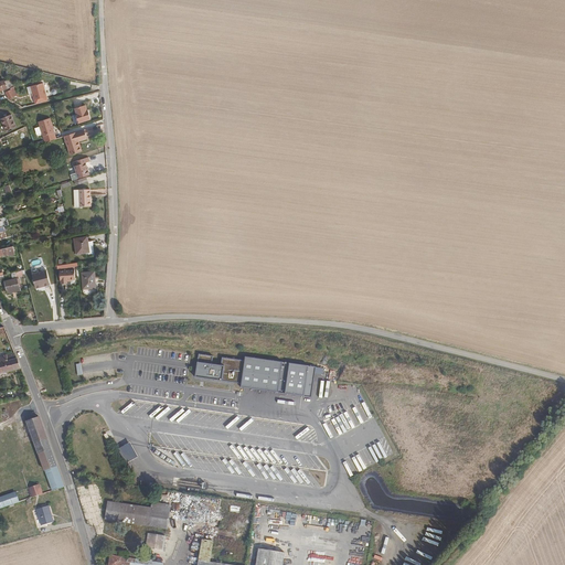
[(46,97),(45,91),(43,83),(31,87),(34,100),(46,97)]
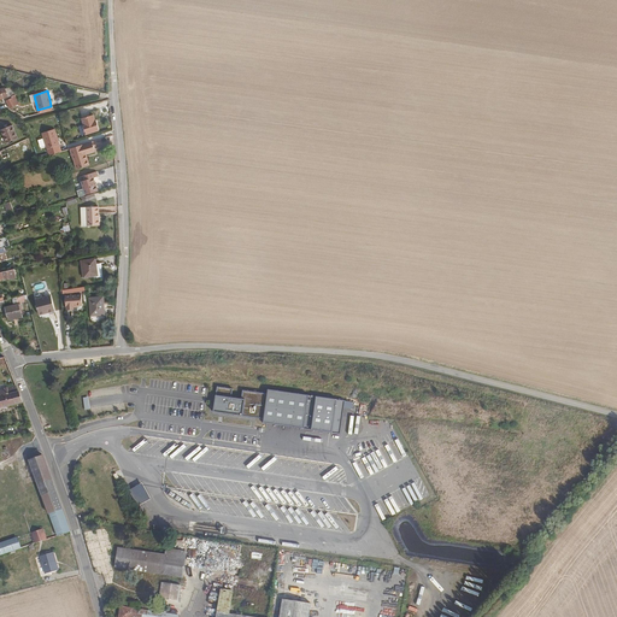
[(17,104),(15,98),(12,99),(11,99),(6,101),(9,107),(10,107),(17,104)]
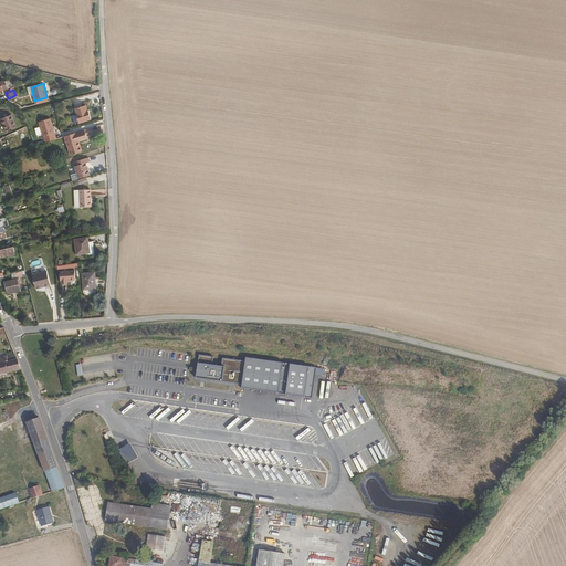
[(86,113),(85,109),(86,109),(84,104),(74,107),(75,112),(75,113),(77,122),(90,118),(88,113),(86,113)]
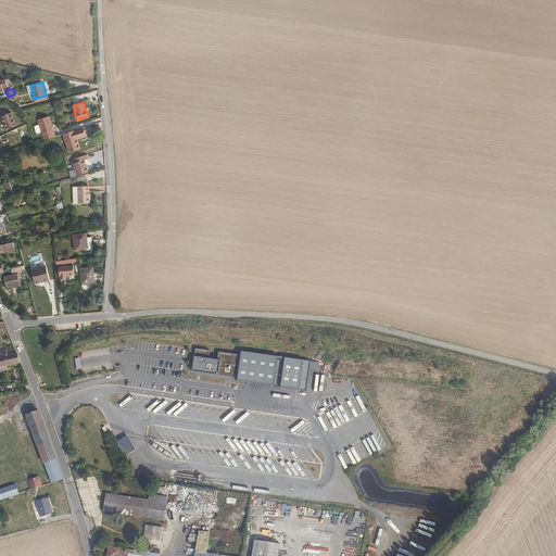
[(16,124),(12,115),(11,113),(0,117),(5,129),(16,124)]
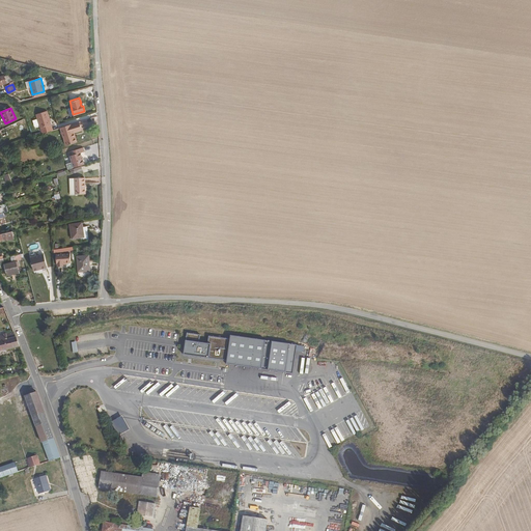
[(48,118),(46,112),(35,115),(40,133),(50,130),(47,118),(48,118)]
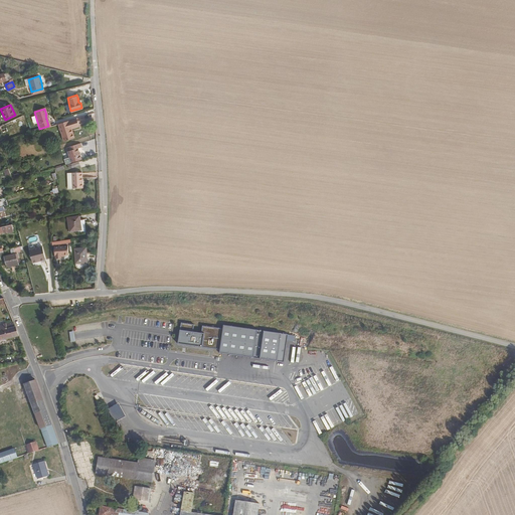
[(79,125),(93,121),(91,115),(78,118),(79,125)]
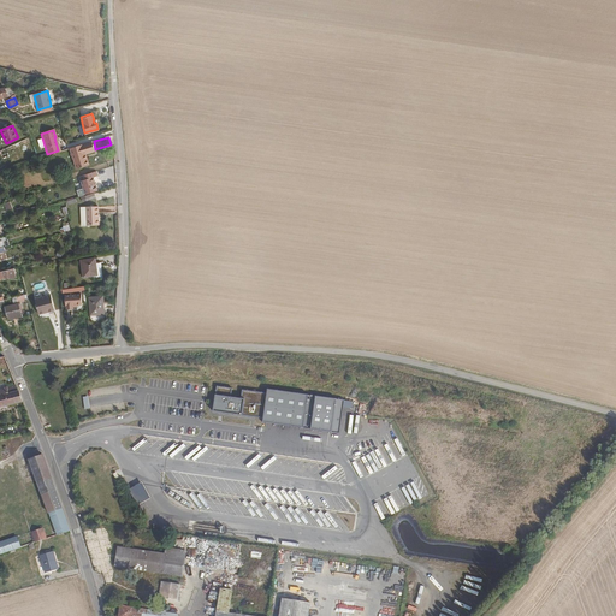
[(84,166),(82,155),(83,155),(93,152),(89,142),(67,149),(75,170),(84,166)]
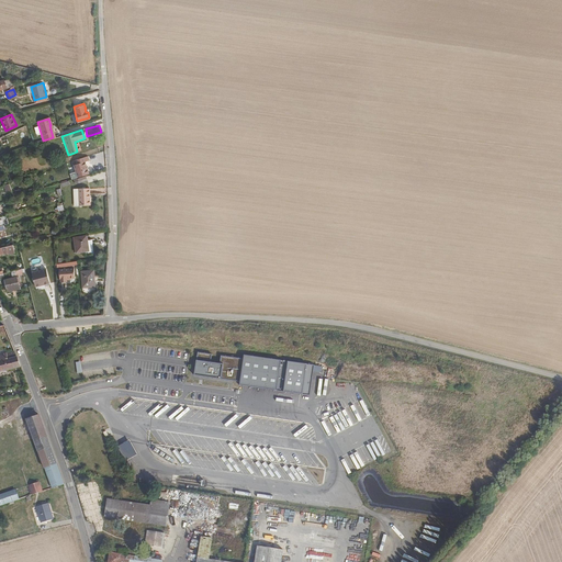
[(87,173),(82,163),(87,161),(86,156),(70,161),(76,178),(87,173)]
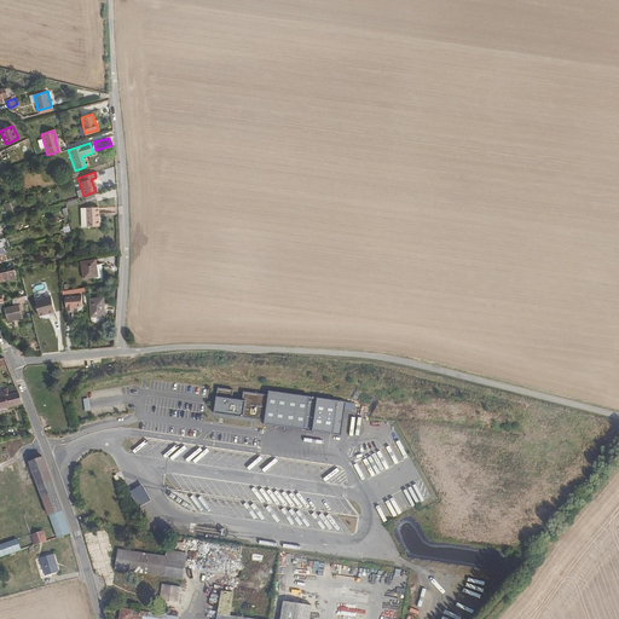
[(97,220),(96,208),(85,208),(86,227),(99,226),(98,220),(97,220)]
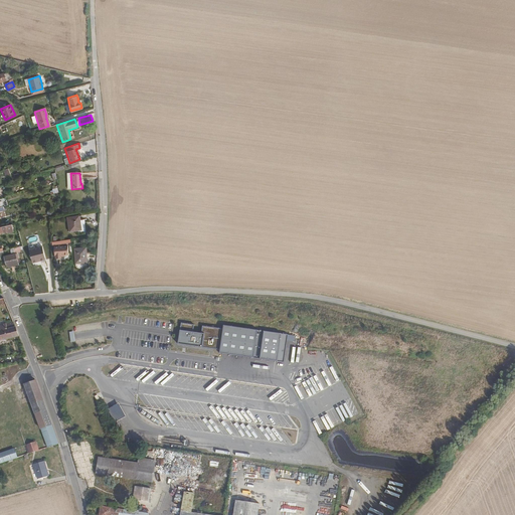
[(78,230),(76,220),(76,216),(64,218),(66,232),(78,230)]
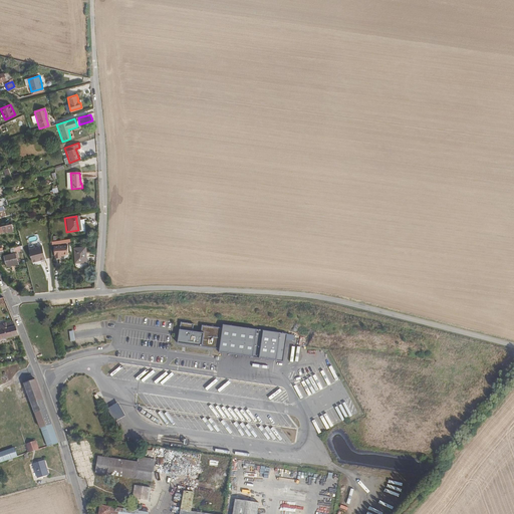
[(39,240),(38,235),(37,232),(31,233),(33,241),(39,240)]
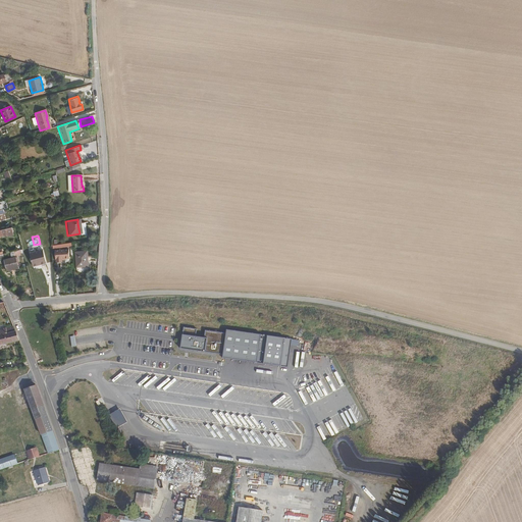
[(67,258),(67,249),(53,250),(54,259),(55,259),(55,261),(61,261),(61,258),(67,258)]
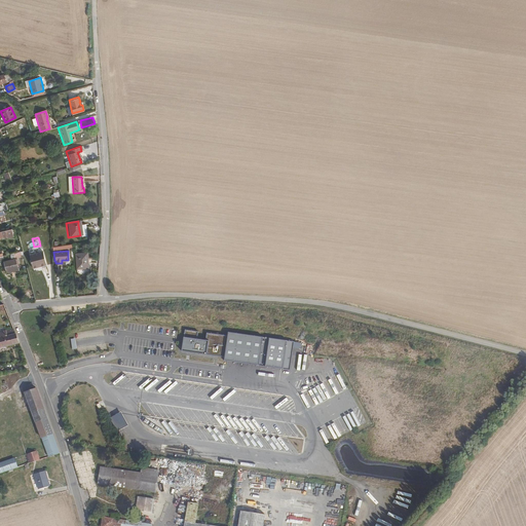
[(47,265),(44,255),(44,252),(30,255),(33,268),(47,265)]
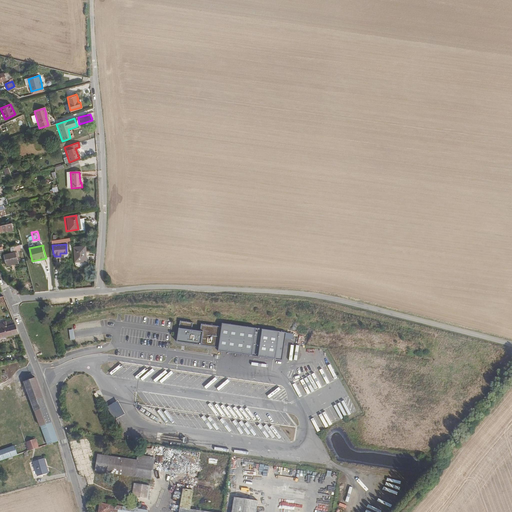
[(85,260),(84,249),(84,246),(72,247),(73,262),(85,261),(85,260)]
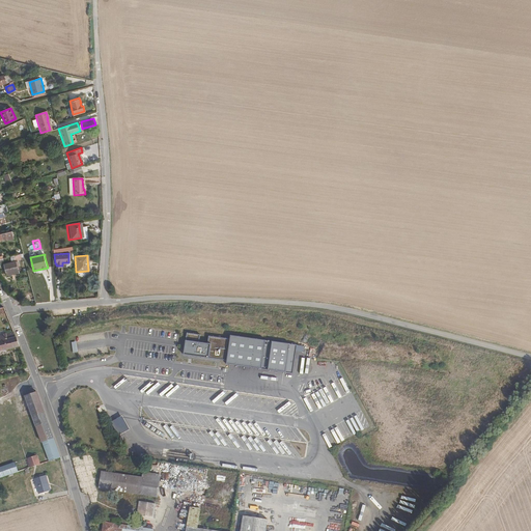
[(18,271),(16,262),(5,266),(7,274),(18,271)]
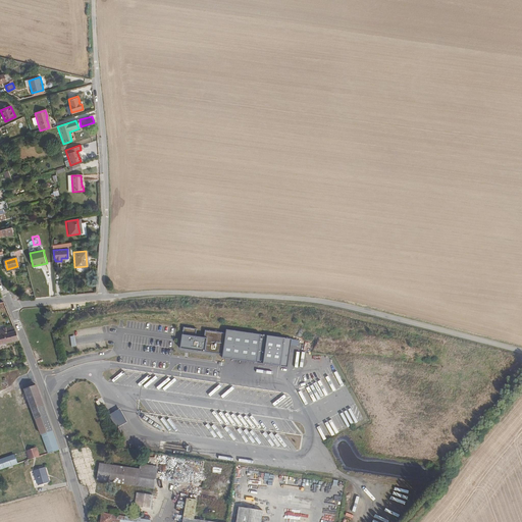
[(0,345),(15,342),(18,340),(13,326),(0,329),(0,345)]
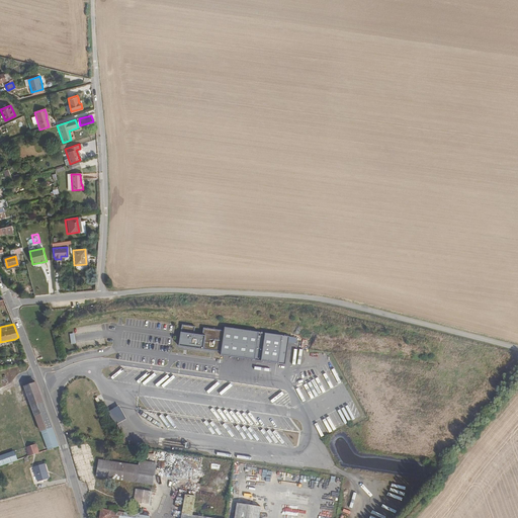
[(182,325),(179,347),(222,353),(225,331),(182,325)]
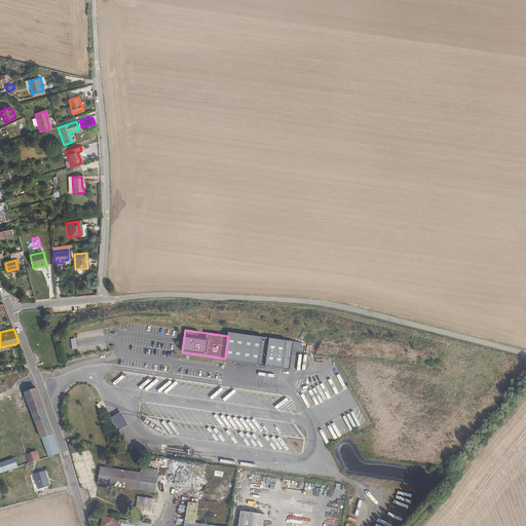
[(229,334),(225,361),(266,367),(269,339),(229,334)]
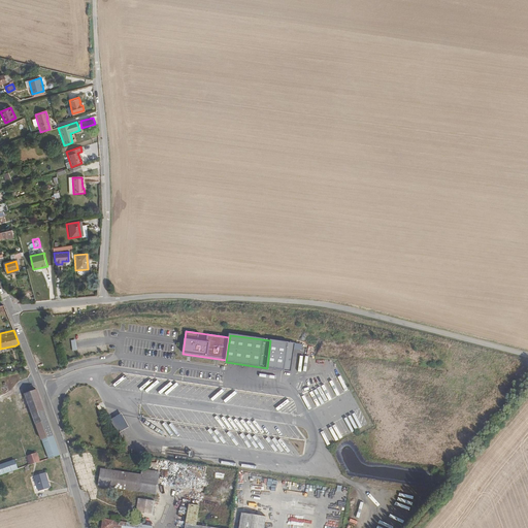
[(270,340),(267,368),(292,371),(296,344),(270,340)]
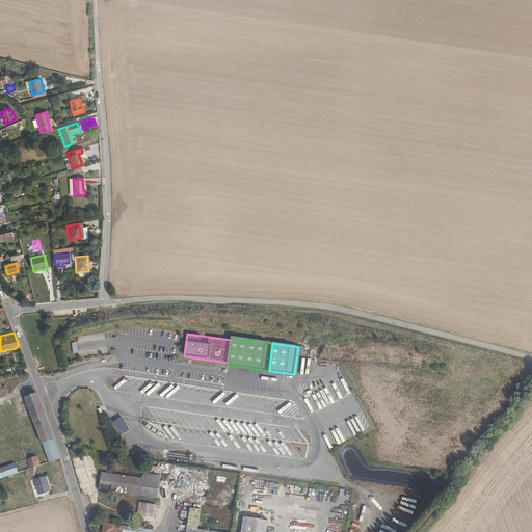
[(60,458),(56,446),(36,393),(31,395),(30,394),(25,396),(24,396),(31,416),(35,428),(40,436),(48,460),(48,462),(60,458)]
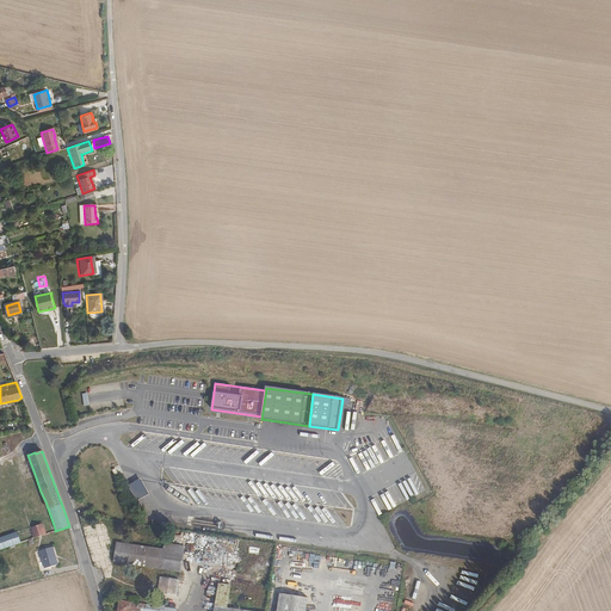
[(153,493),(142,475),(129,482),(140,500),(153,493)]
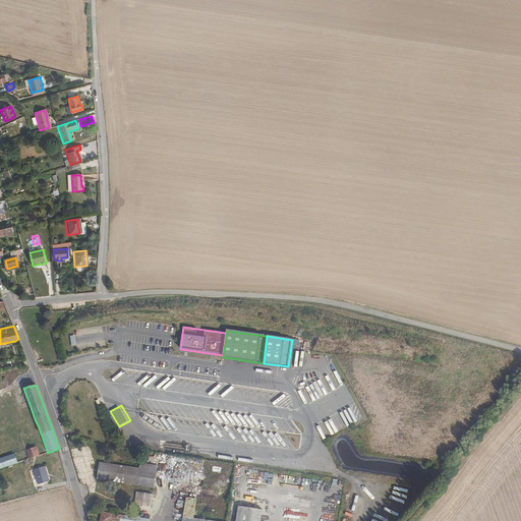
[(35,419),(31,407),(25,408),(31,421),(35,419)]
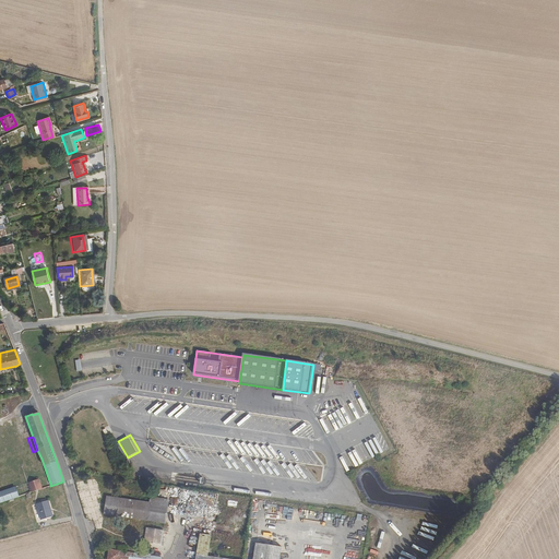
[(42,489),(38,479),(28,483),(32,492),(42,489)]
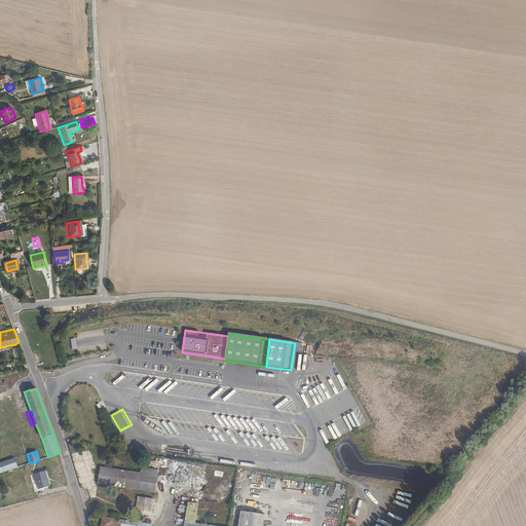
[(16,467),(13,458),(4,461),(7,471),(16,467)]
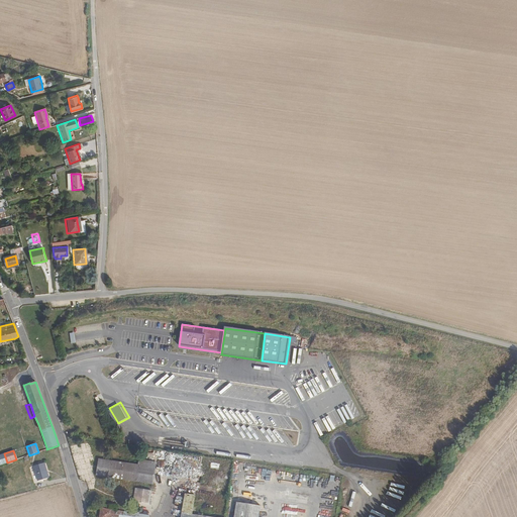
[(137,480),(139,464),(99,458),(97,474),(137,480)]
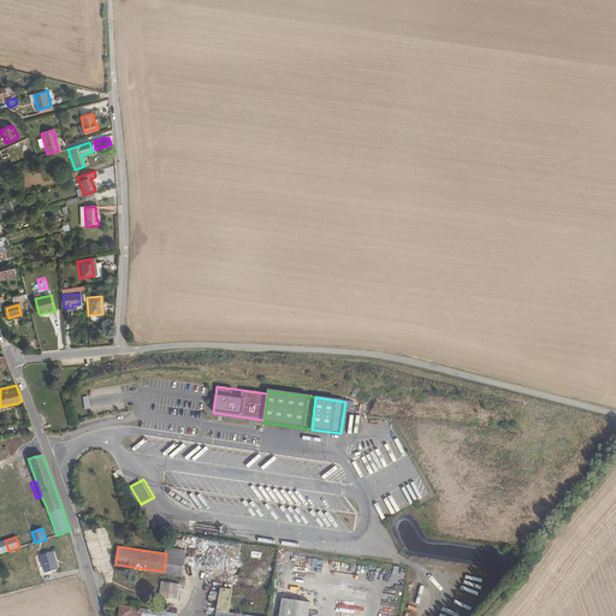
[(183,573),(185,554),(185,549),(167,546),(166,554),(164,572),(182,574),(183,573)]
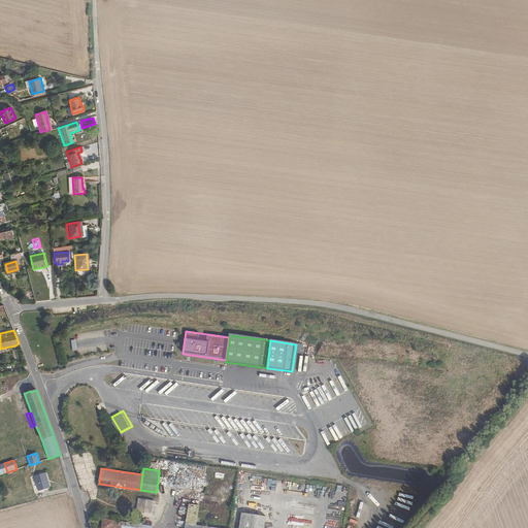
[(50,484),(46,472),(45,469),(34,472),(39,487),(50,484)]
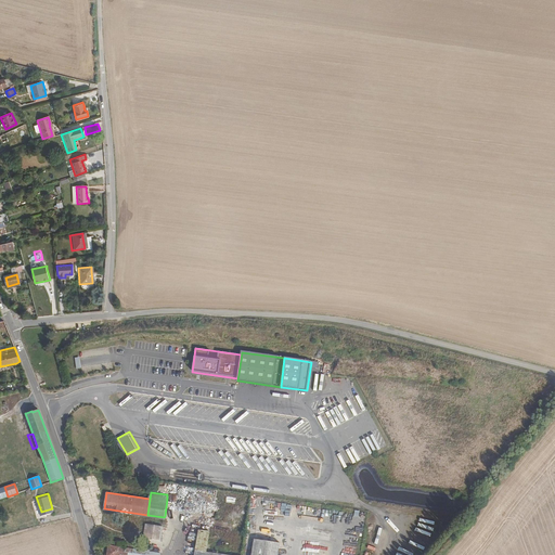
[(160,541),(163,527),(146,524),(144,538),(160,541)]
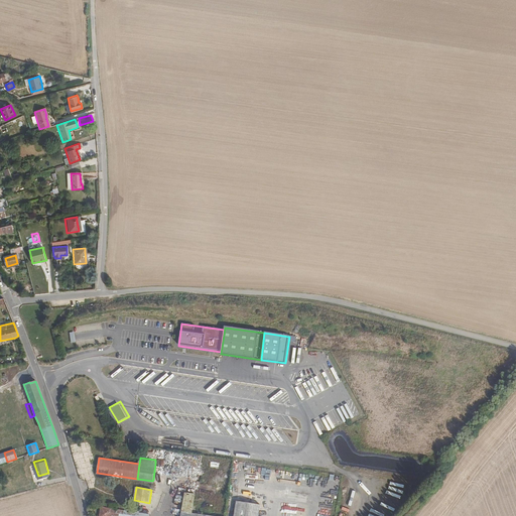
[(206,515),(191,514),(195,495),(183,493),(180,515),(206,515)]
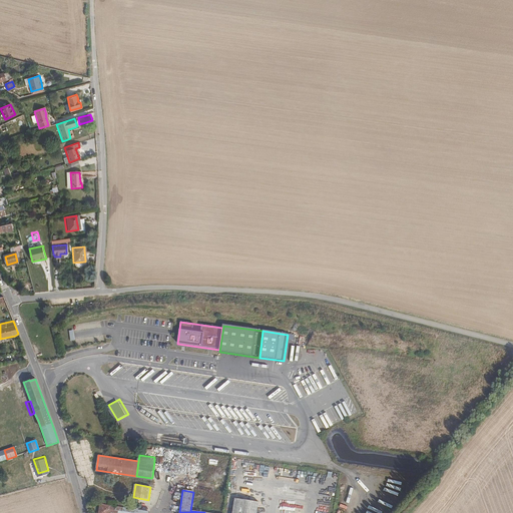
[(257,512),(259,501),(235,497),(232,512),(257,512)]
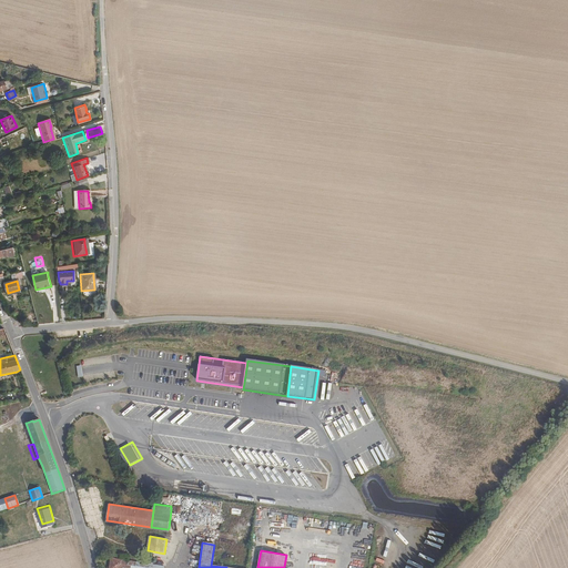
[(120,567),(122,558),(111,557),(109,567),(120,567)]
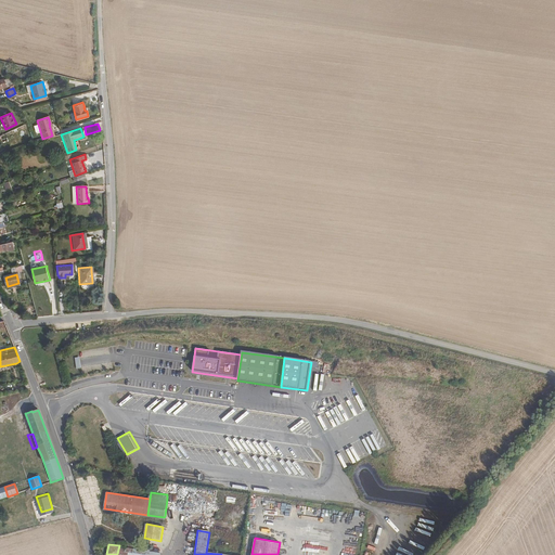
All buildings are outlined.
